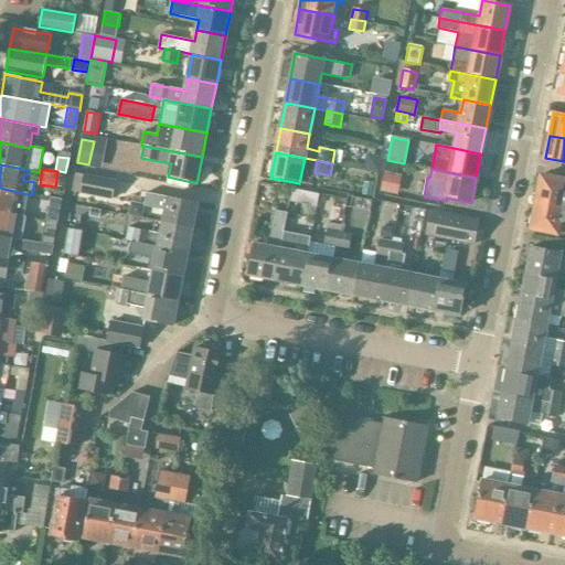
[(380,191),(397,194),(401,176),(383,172),(380,191)]
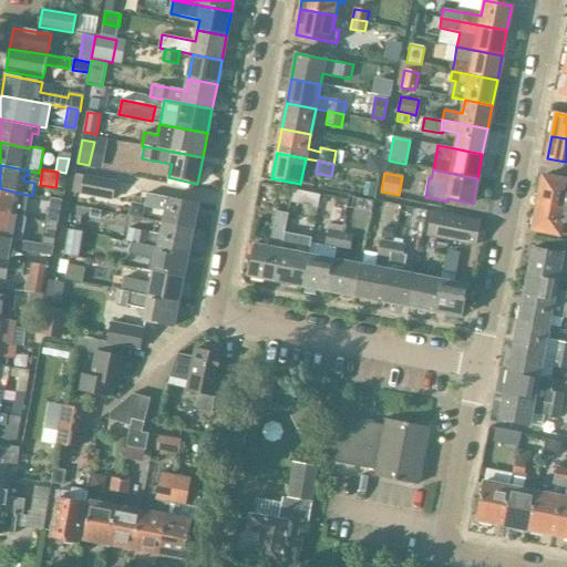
[(113,202),(116,182),(84,175),(84,176),(76,174),(72,192),(81,194),(80,195),(113,202)]
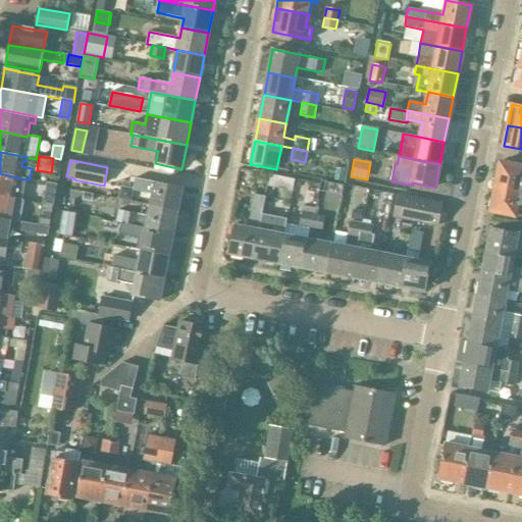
[(496,188),(521,192),(521,166),(501,162),(496,188)]
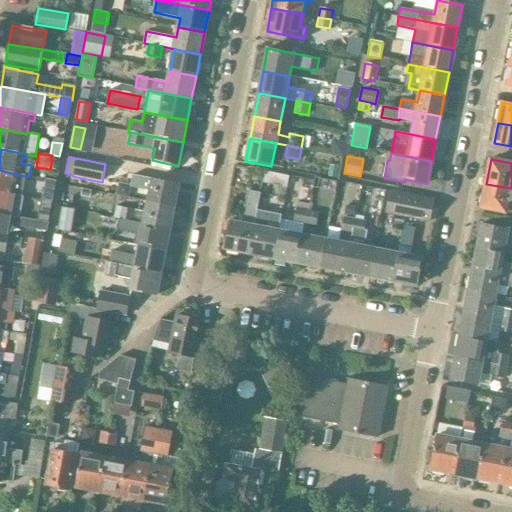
[(256,175),(258,169),(248,167),(247,173),(256,175)]
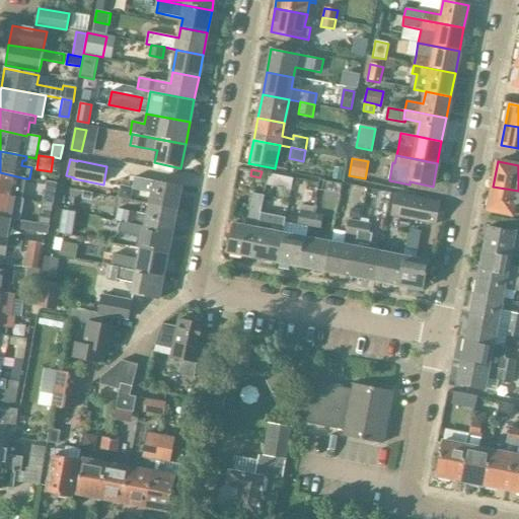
[(21,199),(25,178),(0,172),(0,195),(14,198),(21,199)]
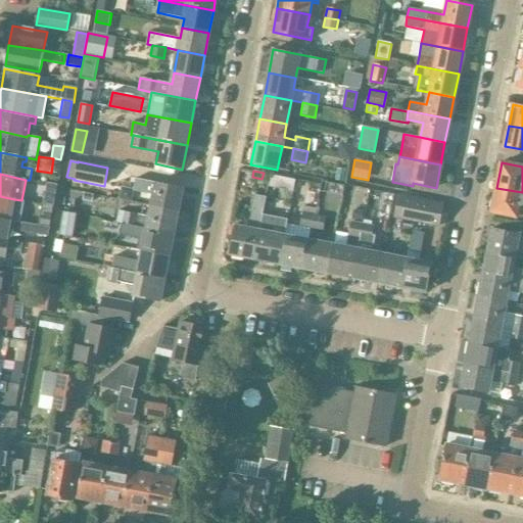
[(151,206),(178,211),(183,188),(136,179),(134,191),(153,195),(151,206)]
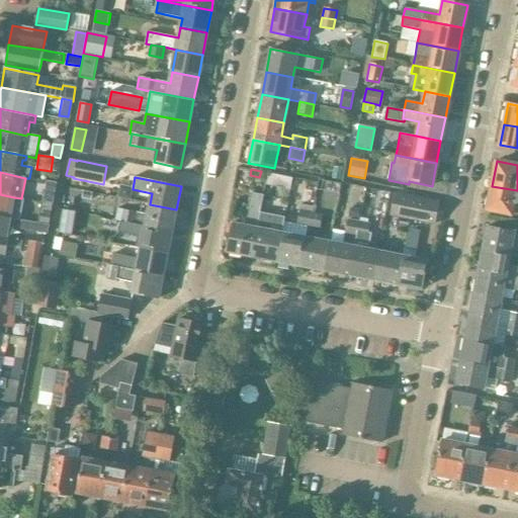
[(44,202),(53,204),(58,182),(48,180),(44,202)]
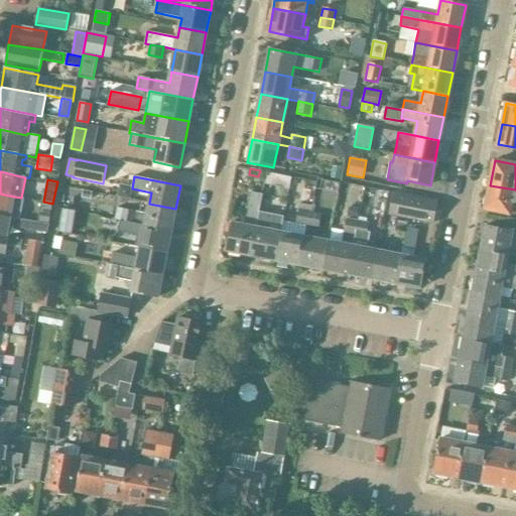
[(515,189),(490,185),(485,209),(510,214),(515,215),(515,189)]
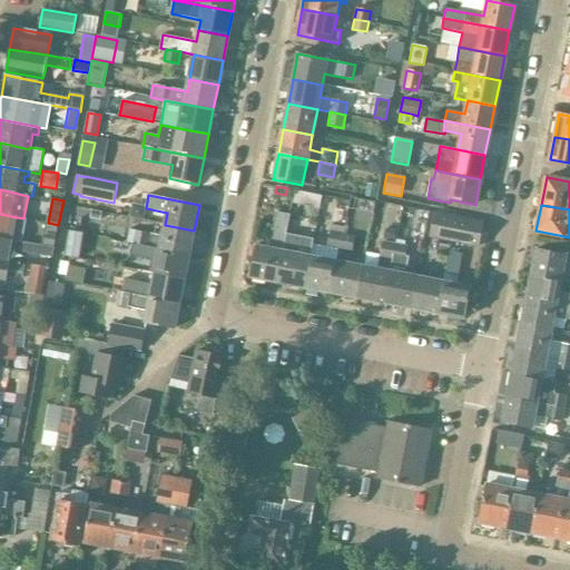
[(100,220),(101,213),(92,210),(90,218),(100,220)]
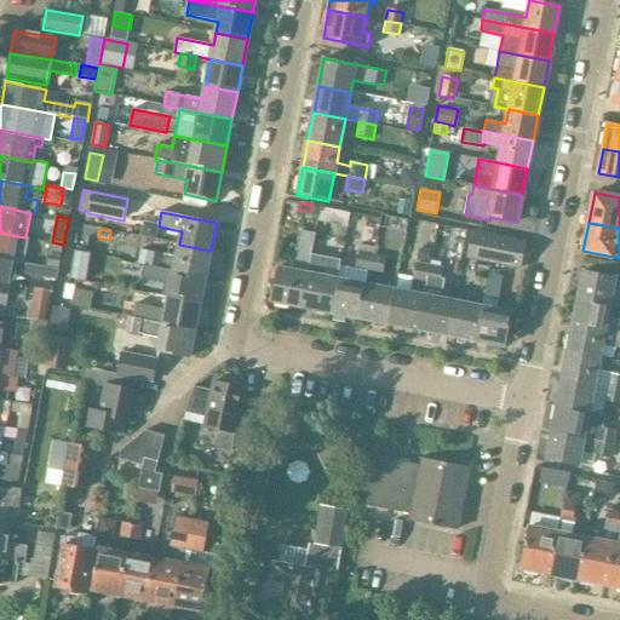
[(311,259),(314,244),(316,235),(300,231),(293,271),(279,268),(273,302),(302,308),(309,274),(311,259)]
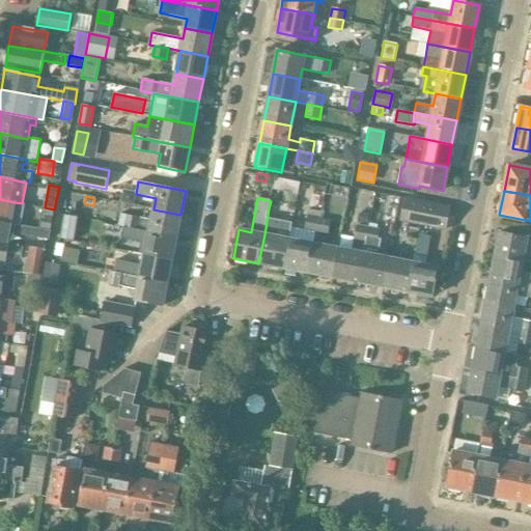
[(409,222),(413,199),(404,198),(400,220),(409,222)]
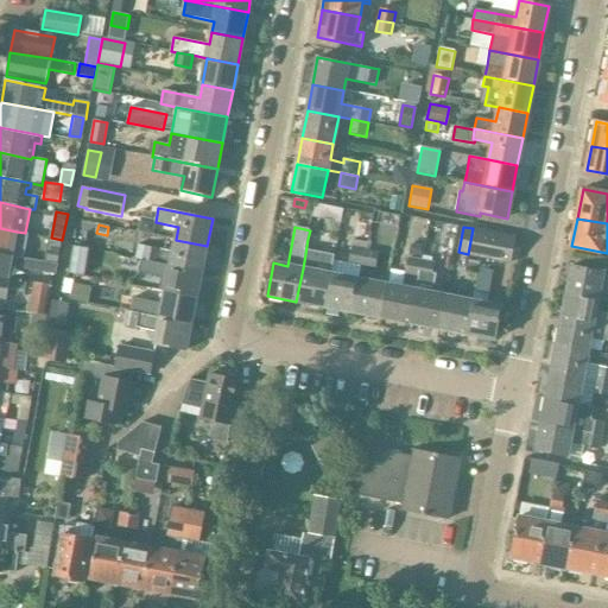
[(0,228),(0,255),(23,260),(24,253),(27,234),(25,233),(17,232),(0,228)]
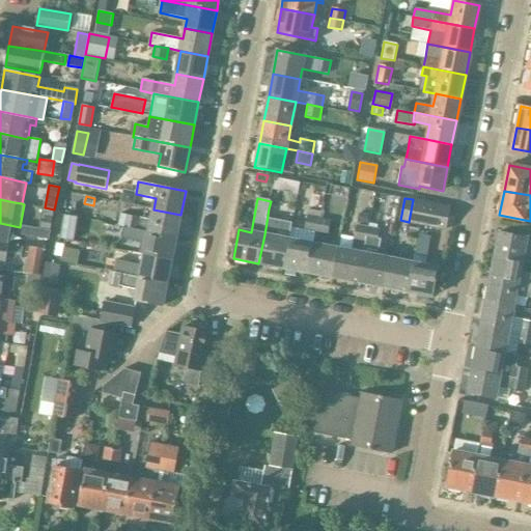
[(449,206),(413,199),(409,222),(445,229),(449,206)]
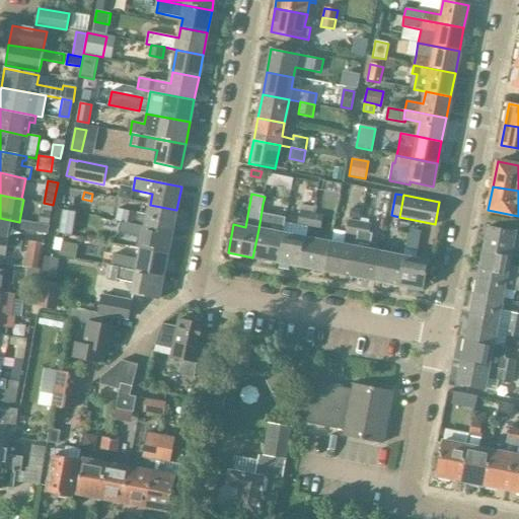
[(49,226),(53,205),(44,203),(43,203),(39,224),(49,226)]
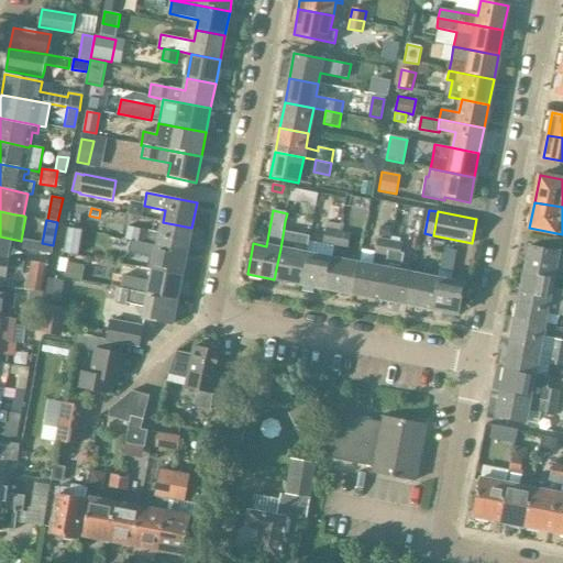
[(133,228),(131,241),(187,252),(191,228),(163,222),(161,233),(133,228)]
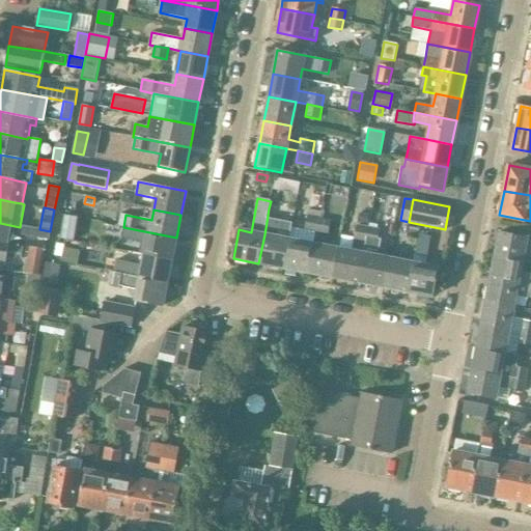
[(358,222),(367,224),(369,215),(360,213),(358,222)]
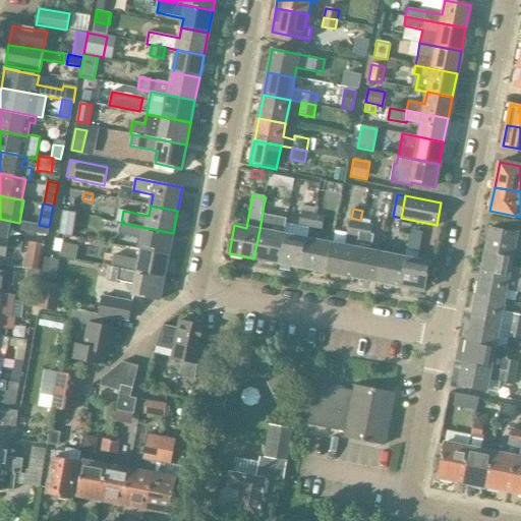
[(59,233),(72,236),(76,214),(63,212),(59,233)]
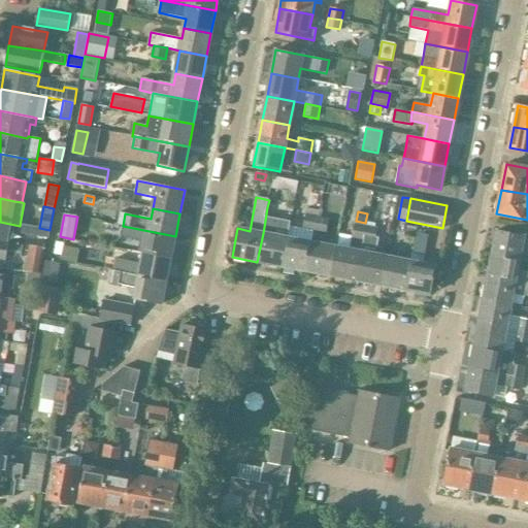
[(315,230),(318,217),(305,215),(303,228),(315,230)]
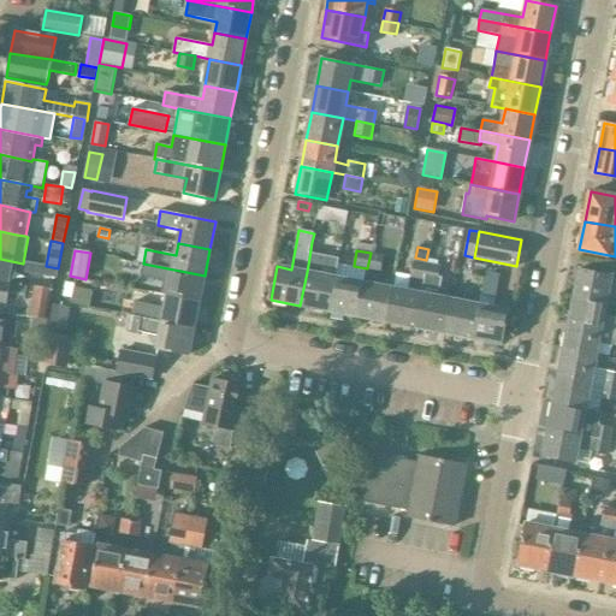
[(383,255),(371,253),(367,268),(380,271),(383,255)]
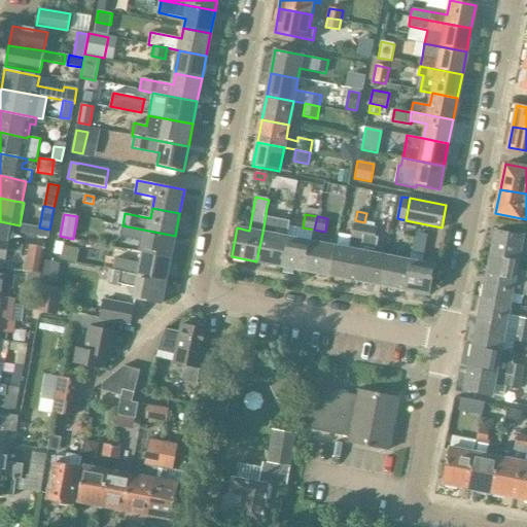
[(50,232),(20,225),(0,221),(0,239),(7,241),(9,232),(48,240),(50,232)]
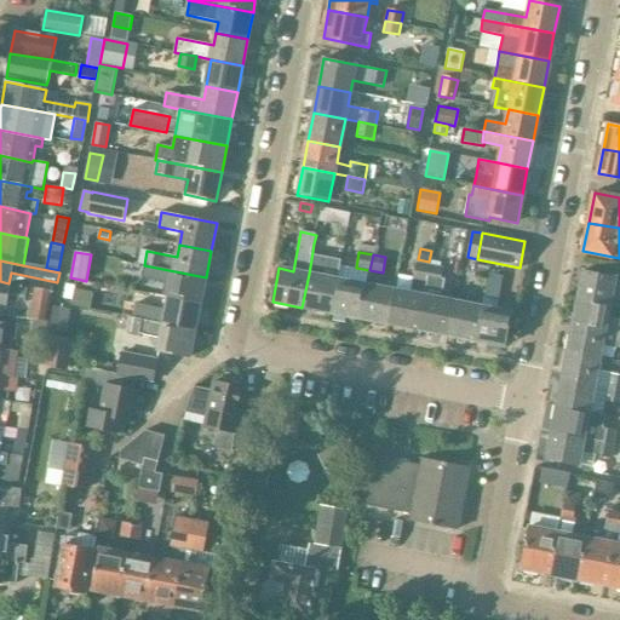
[(417,263),(414,277),(428,280),(431,265),(417,263)]
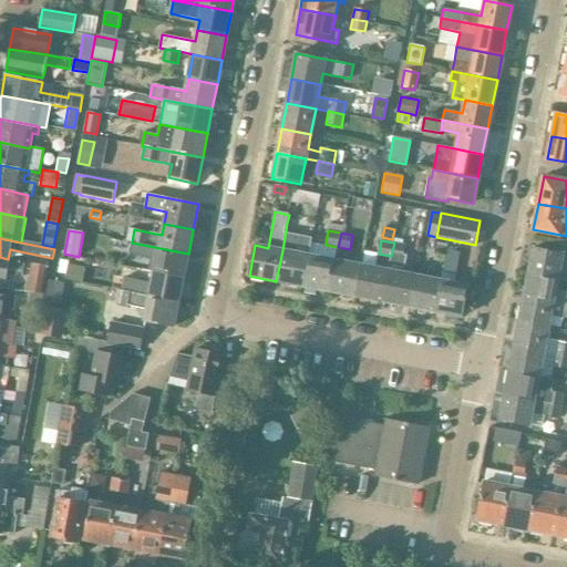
[(114,241),(113,250),(129,254),(131,245),(114,241)]
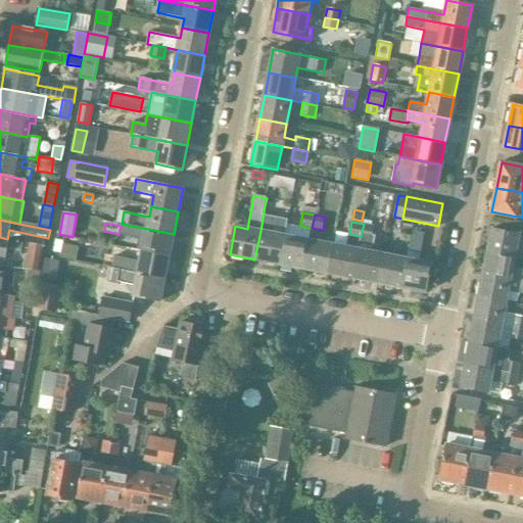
[(174,234),(122,224),(120,234),(145,239),(143,252),(169,257),(174,234)]
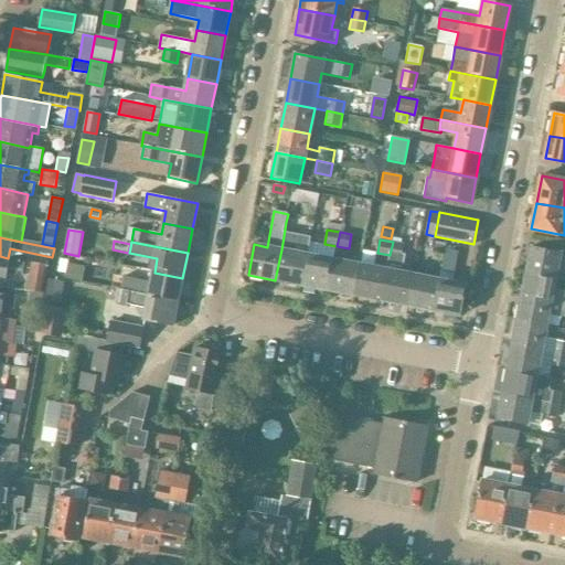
[(402,257),(405,244),(393,242),(390,255),(402,257)]
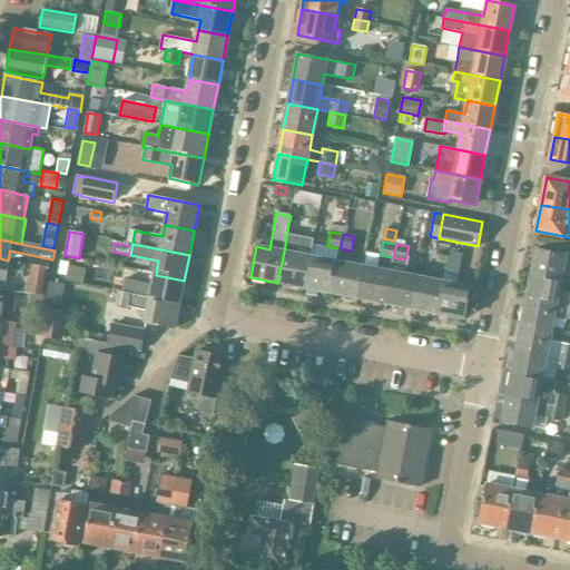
[(532,274),(561,279),(566,255),(537,249),(532,274)]
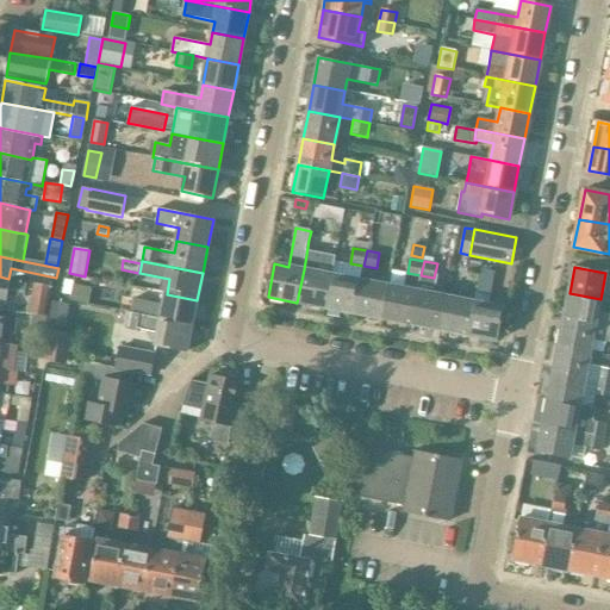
[(325,307),(331,274),(304,269),(297,303),(325,307)]
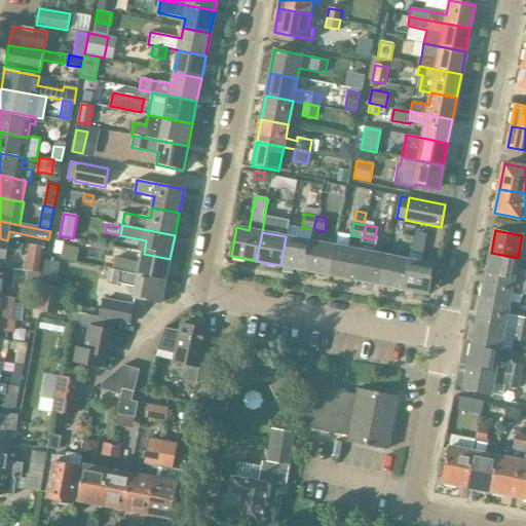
[(306,270),(311,241),(286,236),(280,265),(306,270)]
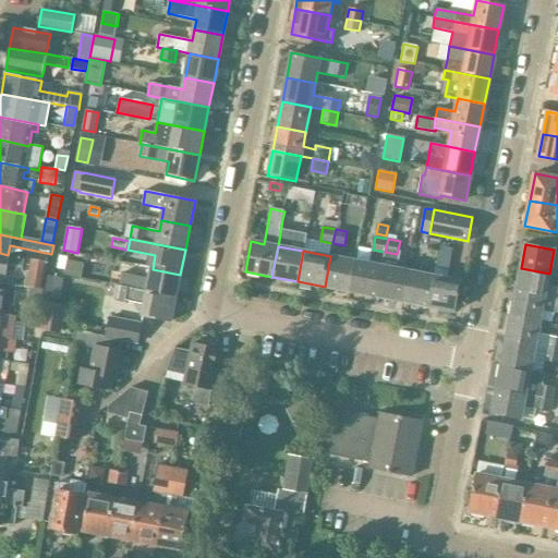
[(408,270),(397,268),(400,254),(397,254),(385,252),(383,266),(376,296),(402,301),(408,270)]
